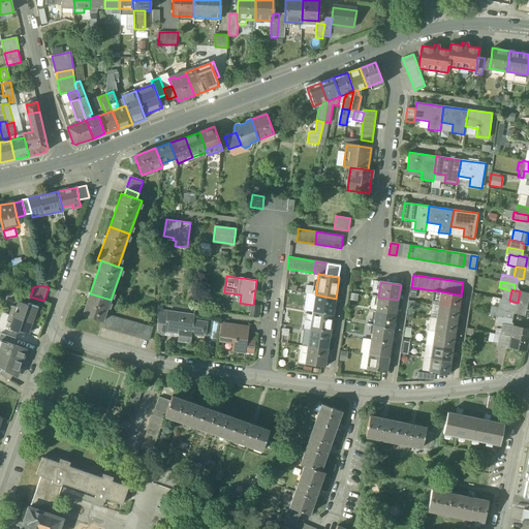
[(461,296),(441,291),(439,305),(459,308),(461,296)]
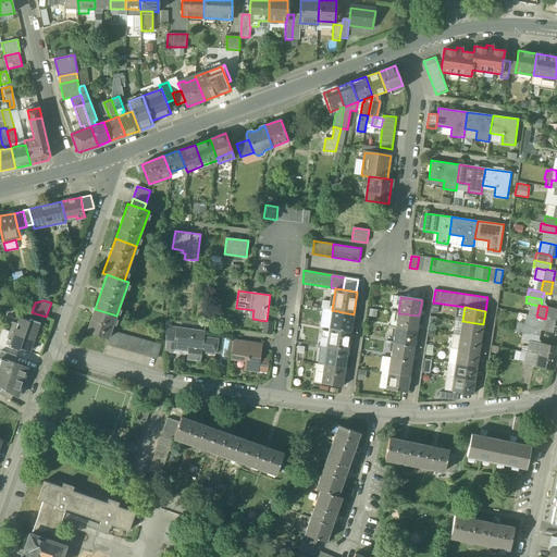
[(556,308),(547,307),(545,319),(556,320),(556,308)]
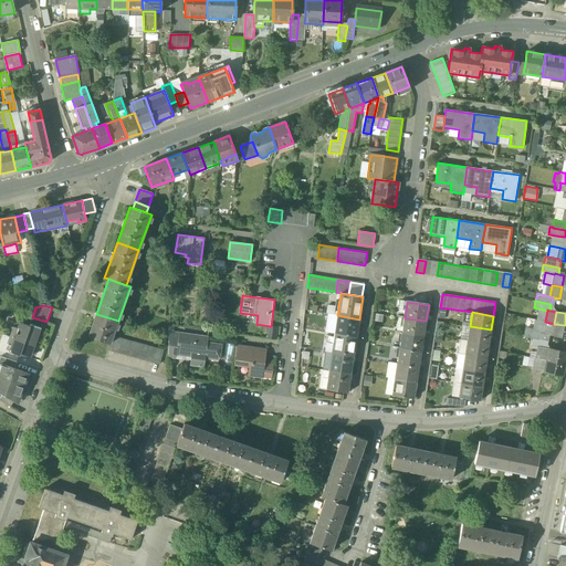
[(118,321),(96,314),(88,336),(109,344),(113,337),(118,321)]
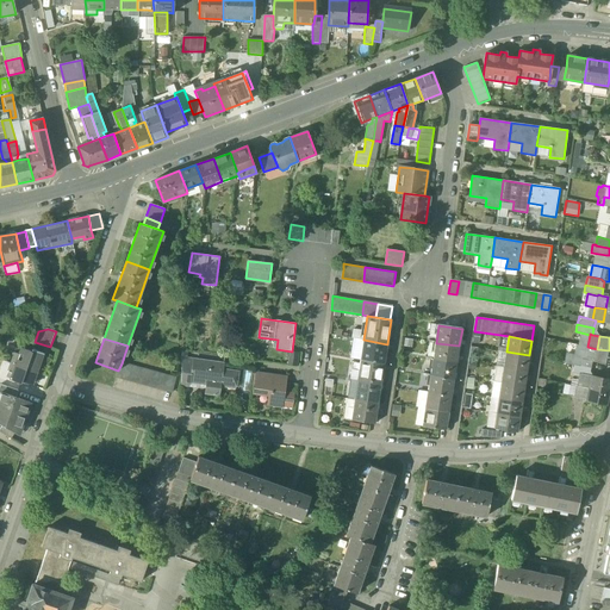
[(387,344),(363,340),(361,360),(384,363),(387,344)]
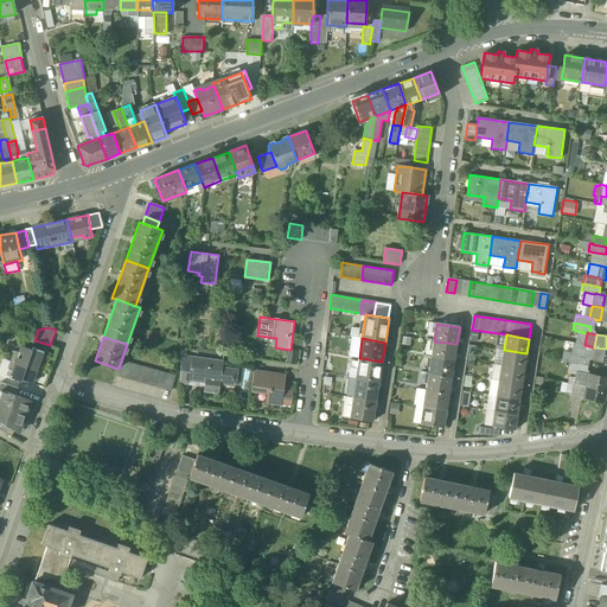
[(457,344),(434,342),(432,357),(454,360),(457,344)]
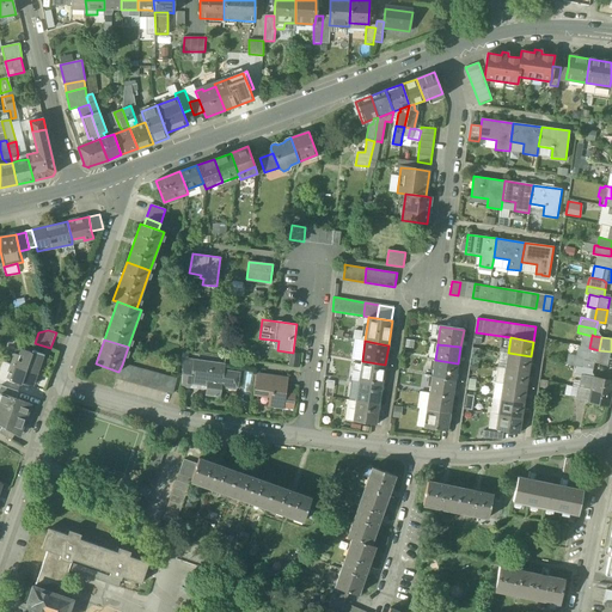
[(597,363),(599,350),(589,348),(575,346),(574,353),(567,352),(564,362),(591,368),(592,362),(597,363)]
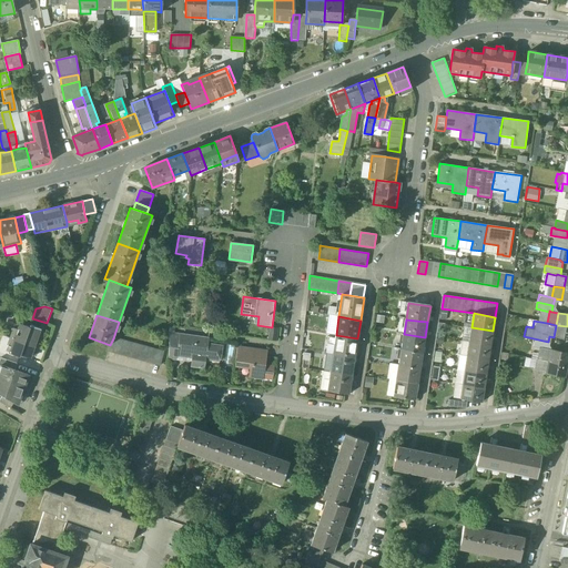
[(29,327),(20,324),(18,331),(14,328),(8,346),(12,348),(10,353),(20,357),(20,355),(30,358),(31,355),(34,356),(41,338),(37,337),(40,328),(30,325),(29,327)]
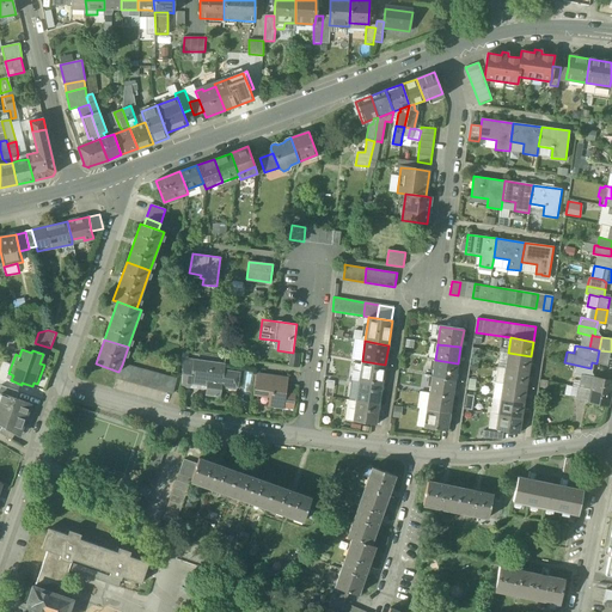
[(611,352),(599,350),(597,363),(611,366),(611,352)]
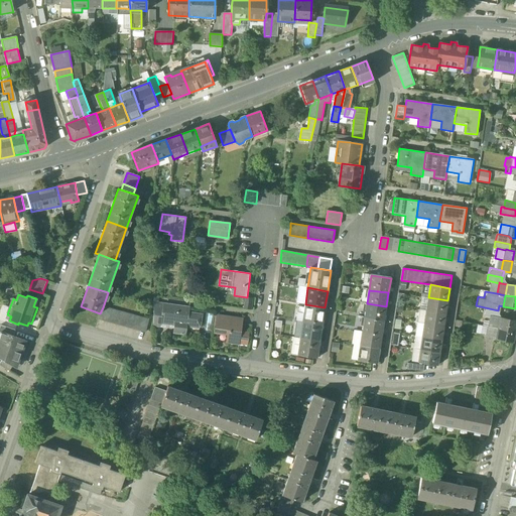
[(447,300),(428,297),(426,310),(445,313),(447,300)]
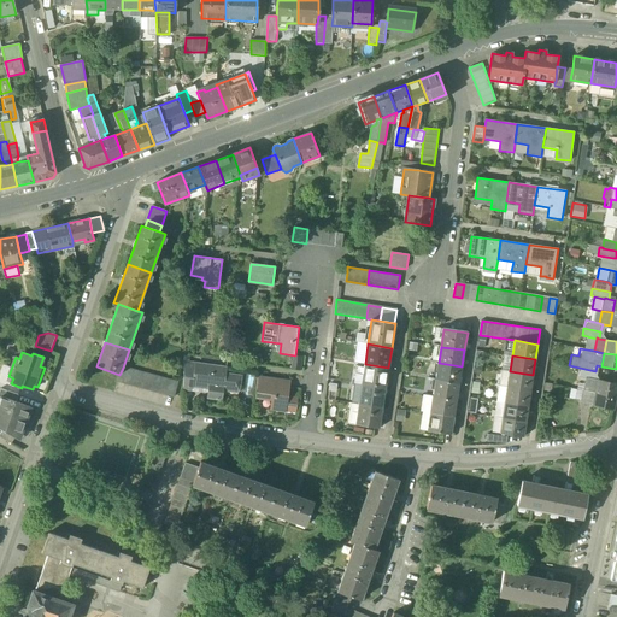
[(195,364),(183,363),(183,389),(193,391),(193,385),(192,385),(195,364)]
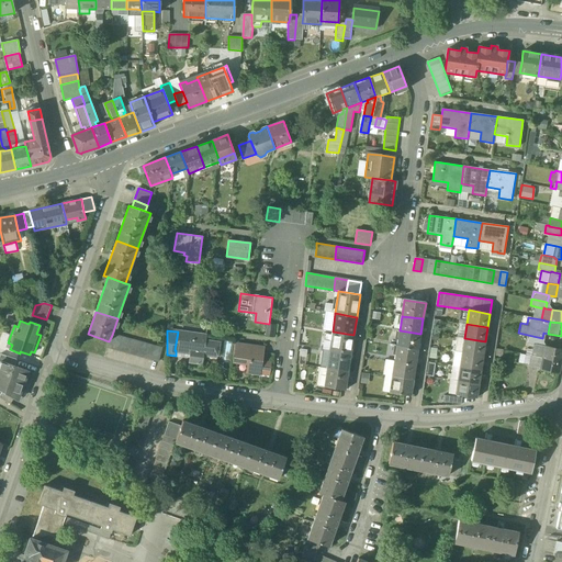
[(420,334),(400,330),(397,346),(418,349),(420,334)]
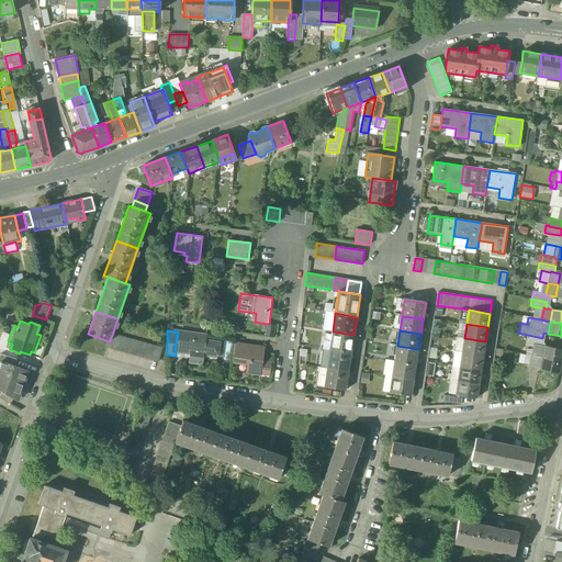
[(206,336),(178,332),(175,350),(176,350),(176,356),(189,358),(189,362),(202,364),(204,353),(205,341),(206,336)]
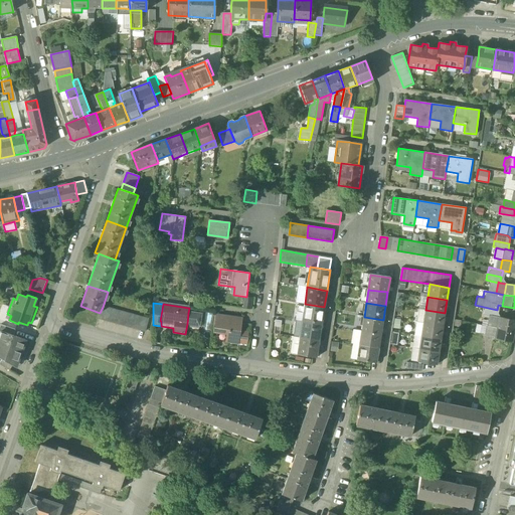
[(324,307),(305,304),(302,321),(322,324),(324,307)]
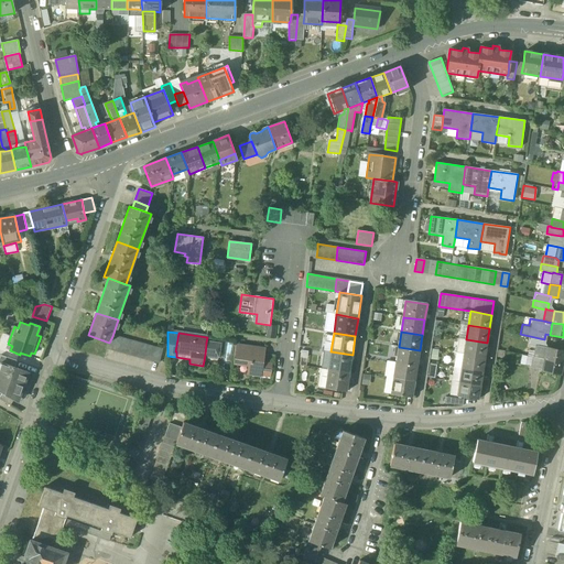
[(163,349),(119,337),(112,336),(109,343),(108,348),(159,362),(163,349)]
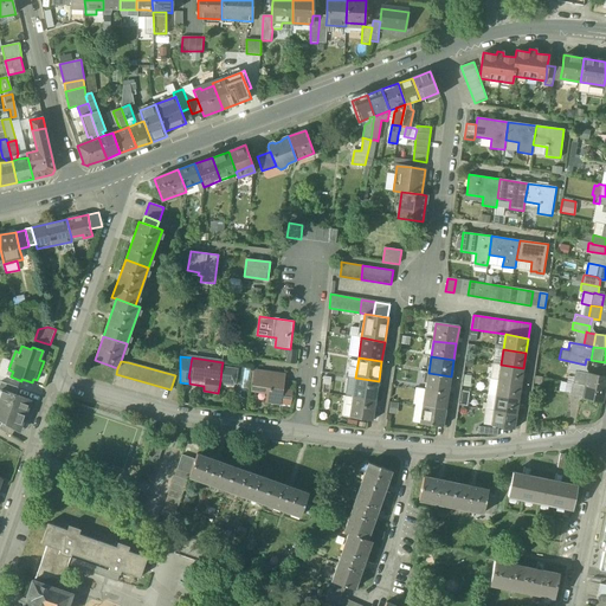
[(585,366),(571,362),(569,371),(578,372),(584,372),(585,366)]
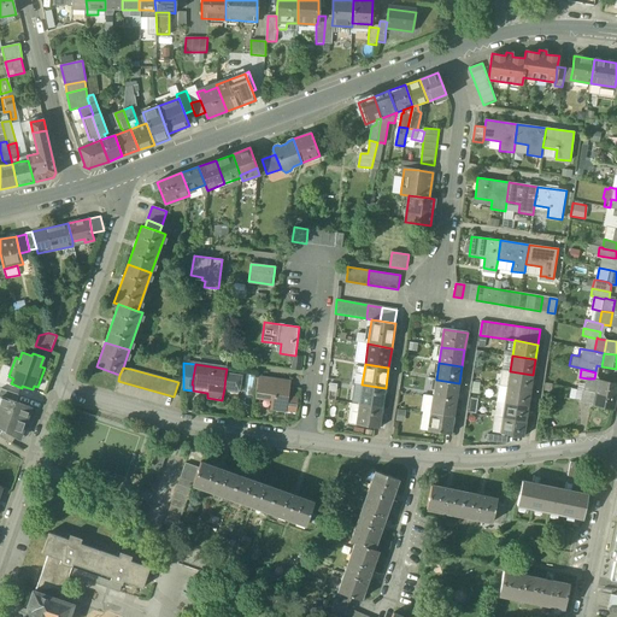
[(533,375),(510,371),(507,387),(530,391),(533,375)]
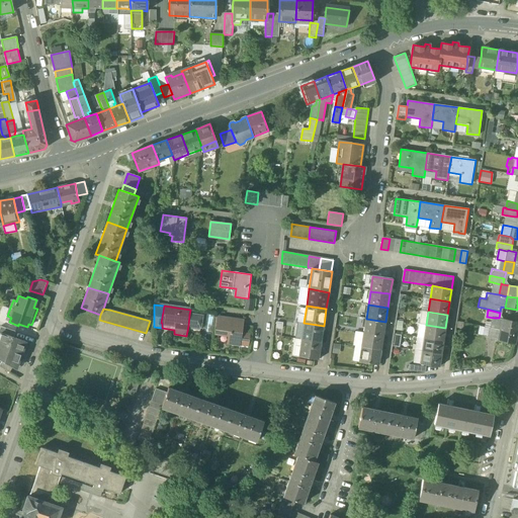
[(202,317),(189,315),(188,326),(200,327),(202,317)]
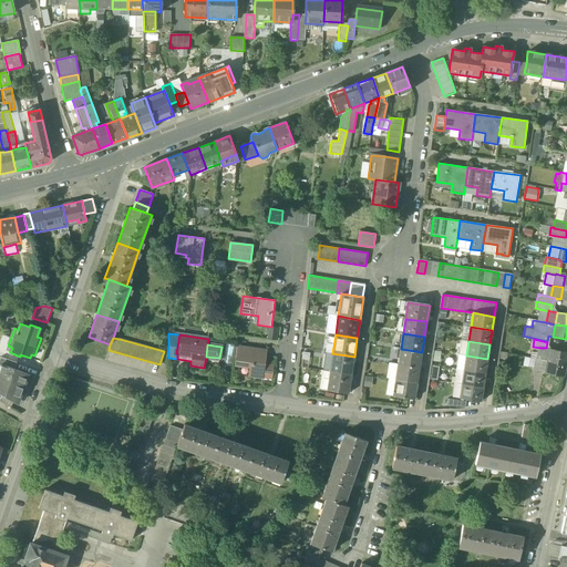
[(267,351),(237,347),(235,364),(251,367),(249,375),(263,378),(265,364),(267,351)]
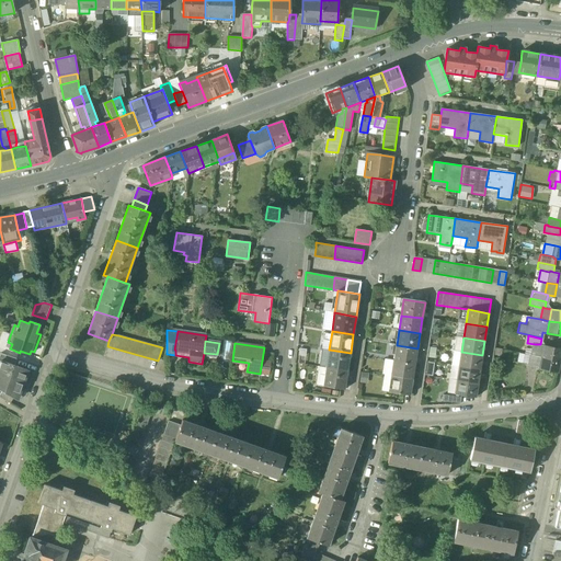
[(540,344),(535,344),(533,355),(536,356),(541,357),(544,345),(540,344)]
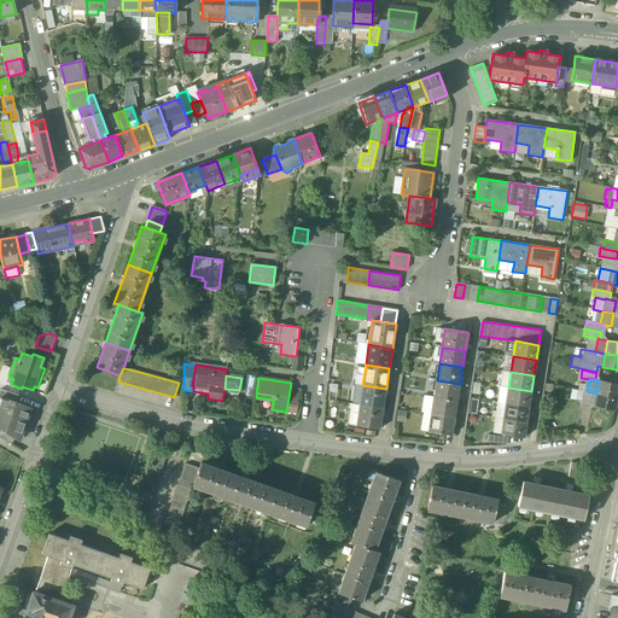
[(460,384),(437,380),(433,397),(458,401),(460,384)]
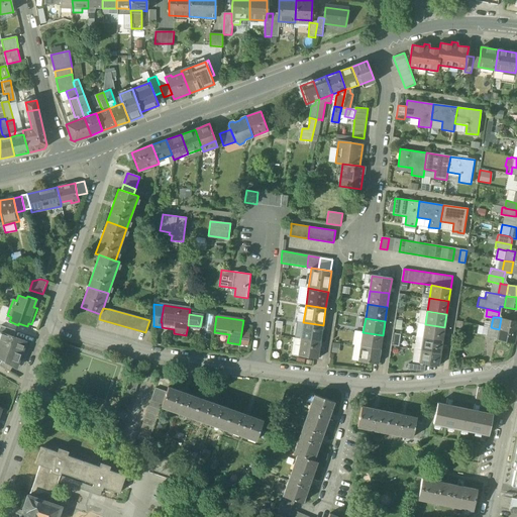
[(516,328),(516,321),(501,318),(499,329),(516,333),(516,328)]
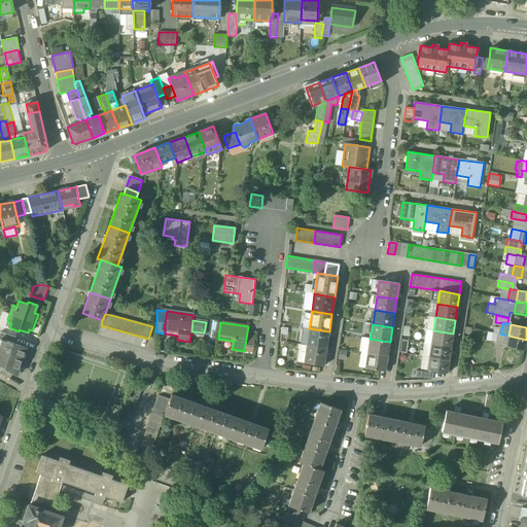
[(329,331),(309,328),(306,346),(326,349),(329,331)]
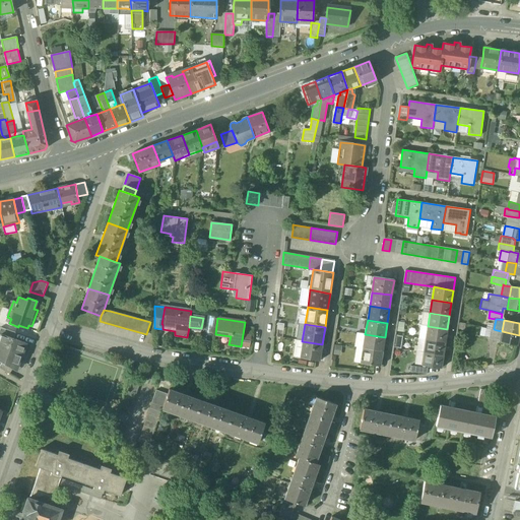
[(447,329),(428,326),(426,339),(445,342),(447,329)]
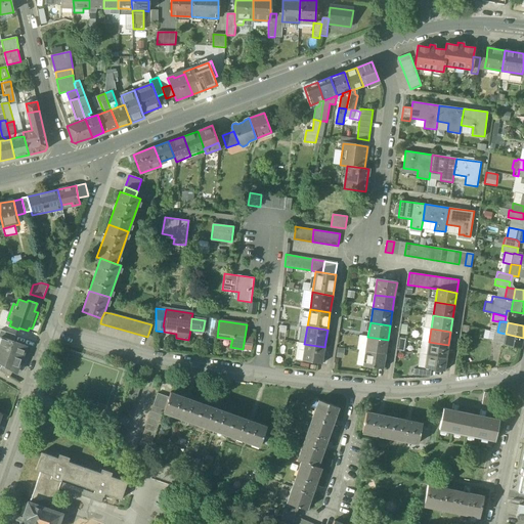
[(15,336),(0,331),(0,337),(1,338),(1,337),(13,341),(15,336)]
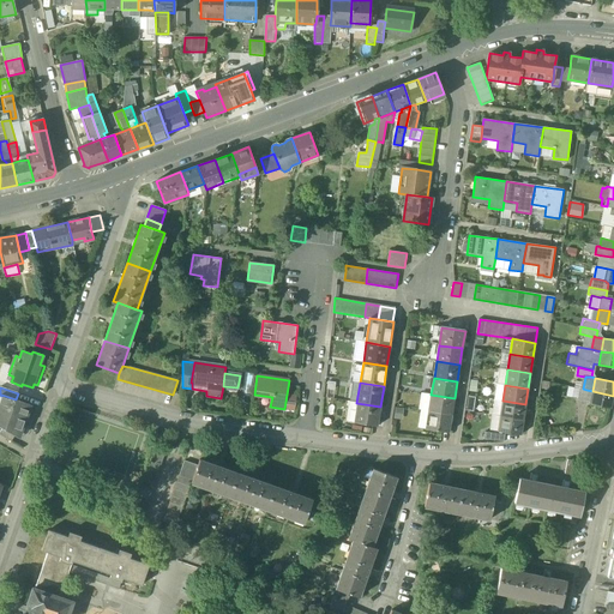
[(613,396),(593,391),(590,403),(590,404),(611,408),(613,396)]
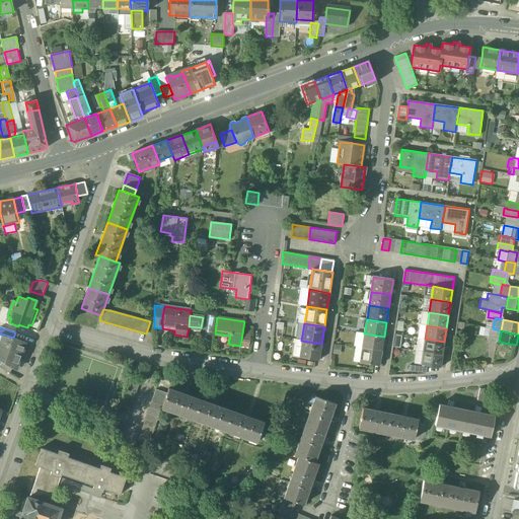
[(13,338),(1,334),(1,335),(0,334),(0,346),(21,354),(25,343),(13,338)]
